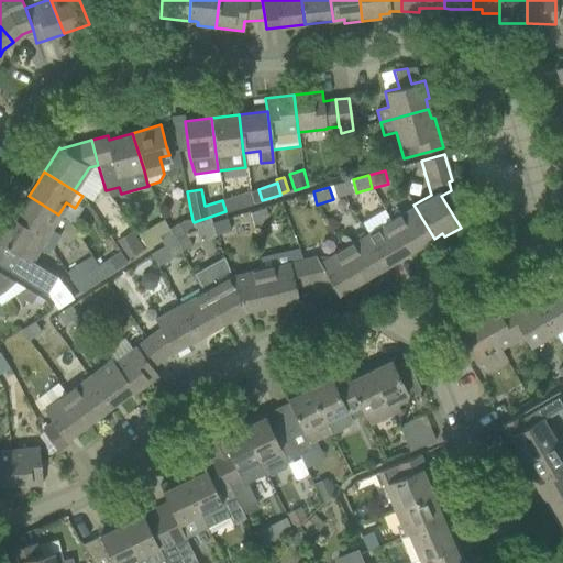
[(225,211),(252,203),(249,191),(222,200),(225,211)]
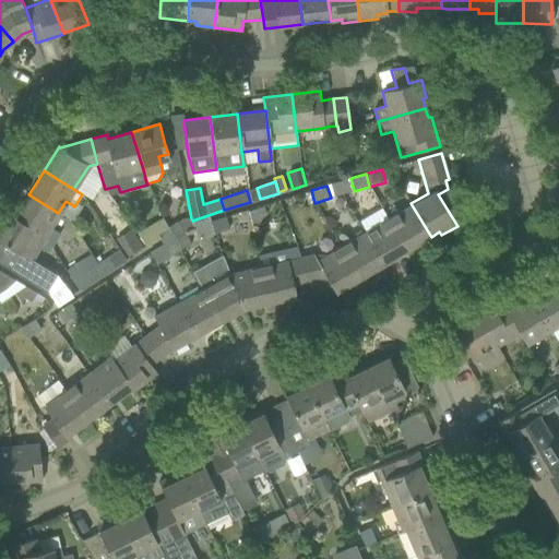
[(15,216),(14,217),(54,242),(60,234),(49,227),(58,213),(28,194),(15,216)]
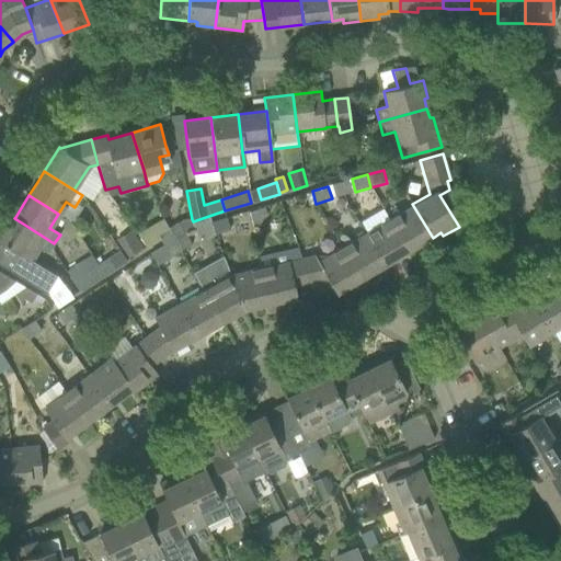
[(409,251),(433,238),(412,204),(389,217),(409,251)]
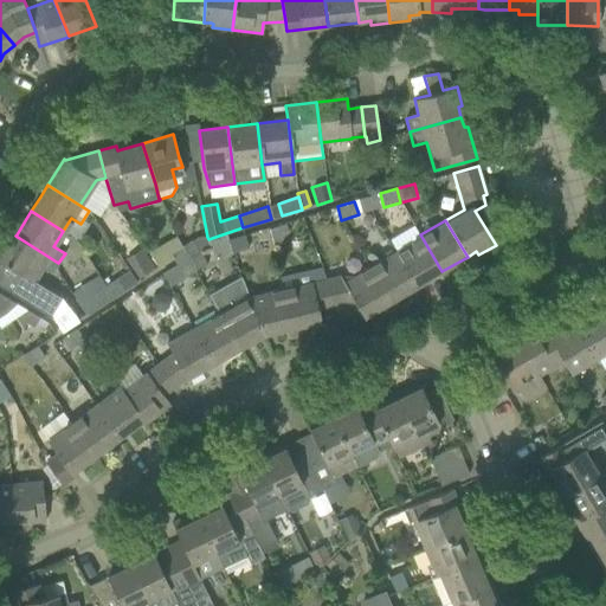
[(285,225),(270,230),(274,245),(278,245),(287,229),(285,225)]
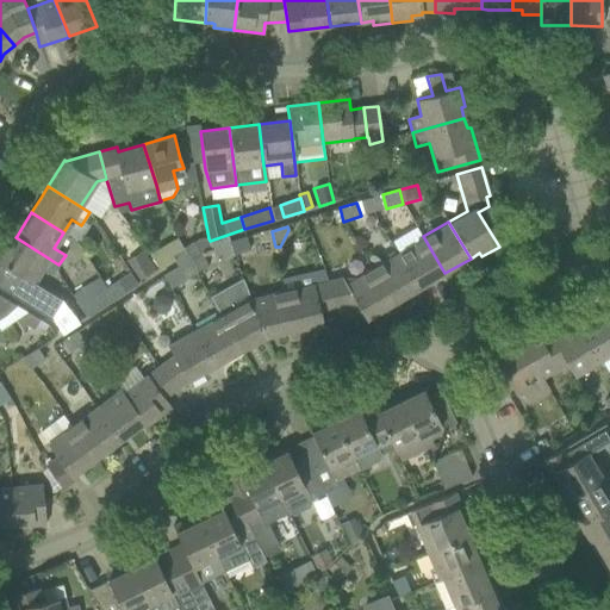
[(416,228),(391,242),(397,253),(418,288),(440,277),(444,273),(423,236),(422,237),(416,228)]
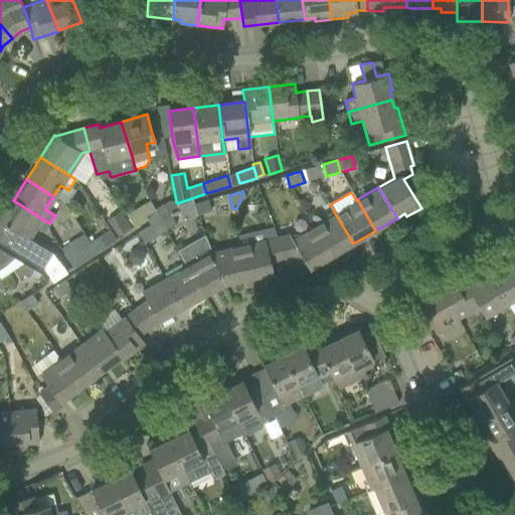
[(3,193),(0,198),(0,221),(5,225),(17,233),(18,232),(25,220),(44,232),(49,223),(13,200),(14,199),(3,193)]
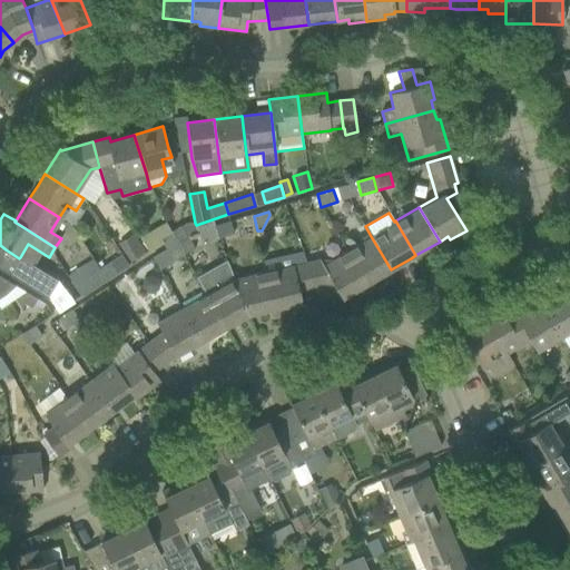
[(214,226),(218,238),(234,234),(231,222),(214,226)]
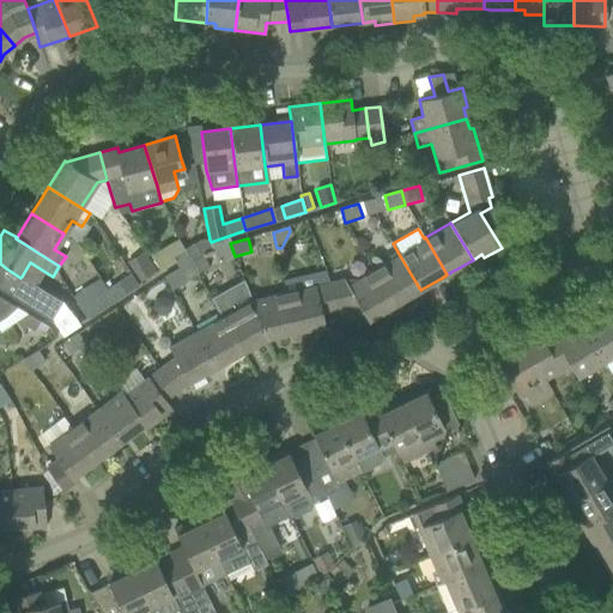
[(194,244),(184,250),(188,256),(192,262),(204,255),(213,249),(211,242),(210,240),(200,242),(194,244)]
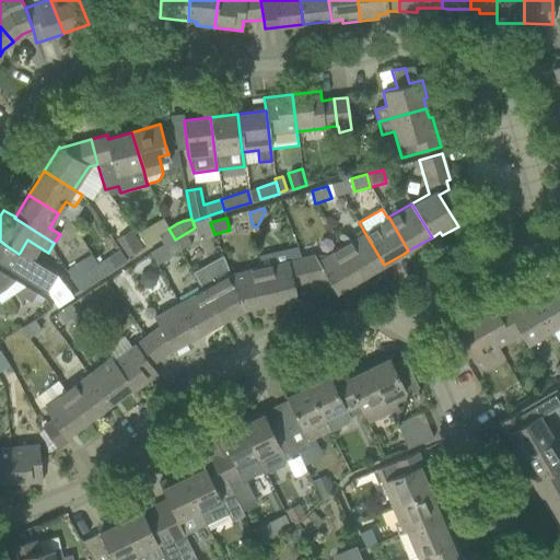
[(168,229),(158,235),(164,246),(175,240),(172,234),(168,229)]
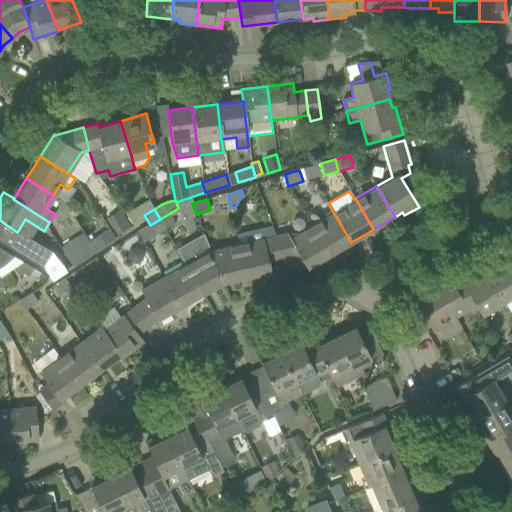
[(329,255),(349,244),(351,242),(333,212),(311,224),(329,255)]
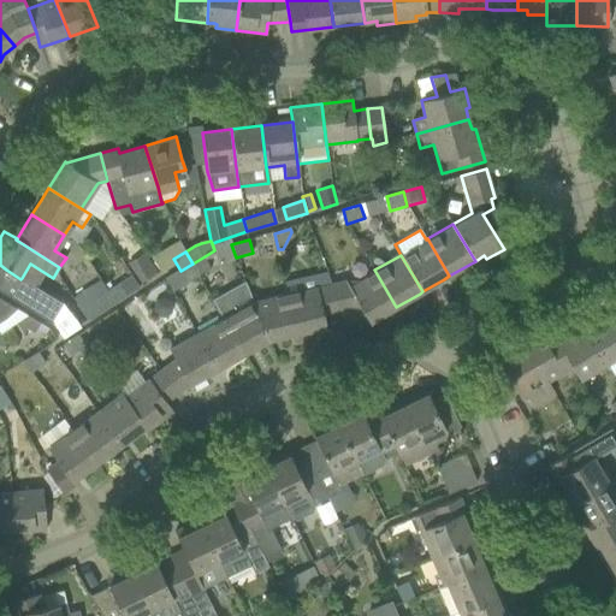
[(205,256),(193,264),(199,276),(211,268),(205,256)]
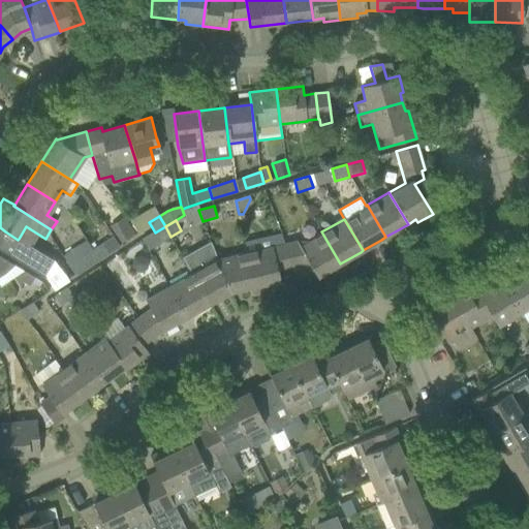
[(128,224),(113,235),(120,245),(134,236),(128,224)]
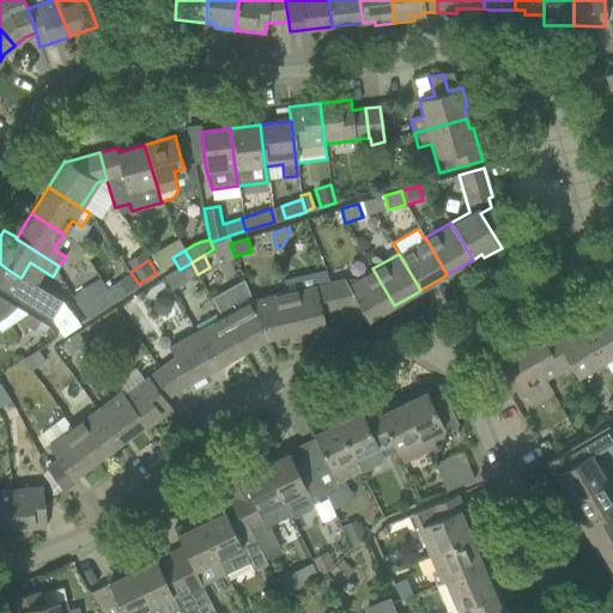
[(192,262),(180,269),(187,281),(198,274),(192,262)]
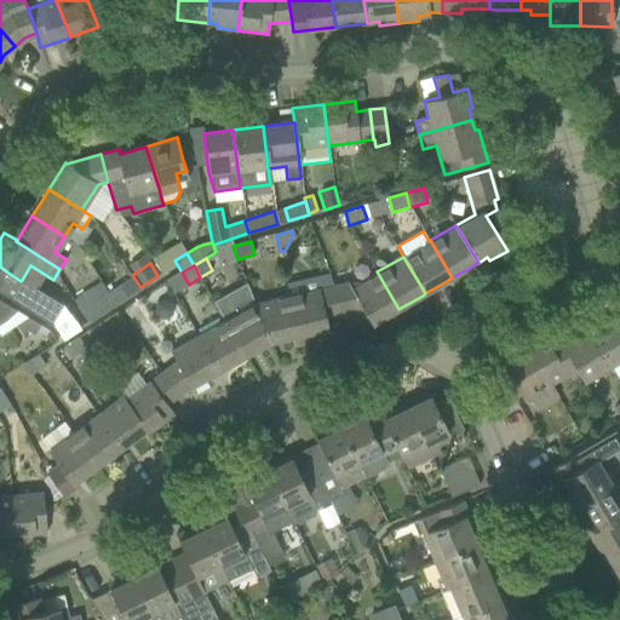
[(63,306),(63,305),(22,280),(21,281),(6,271),(0,281),(0,292),(52,325),(63,306)]
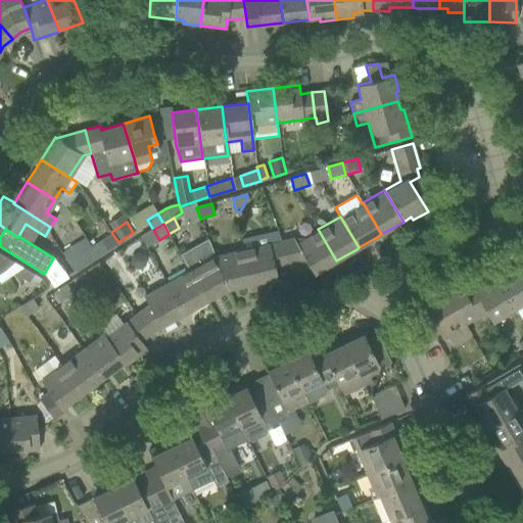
[(294,243),(306,260),(314,274),(336,260),(318,229),(294,243)]
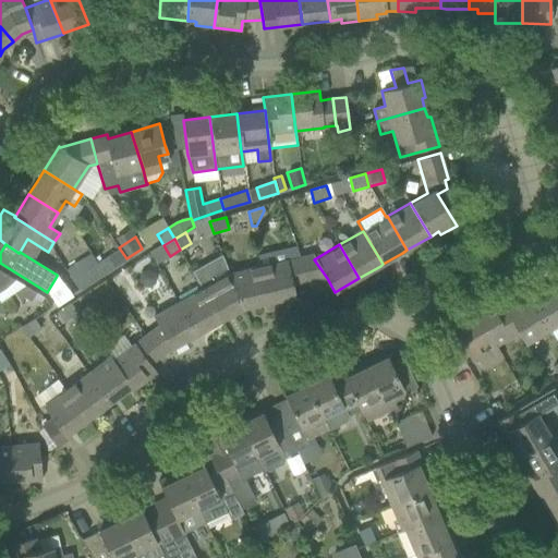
[(119,250),(98,264),(105,274),(126,261),(119,250)]
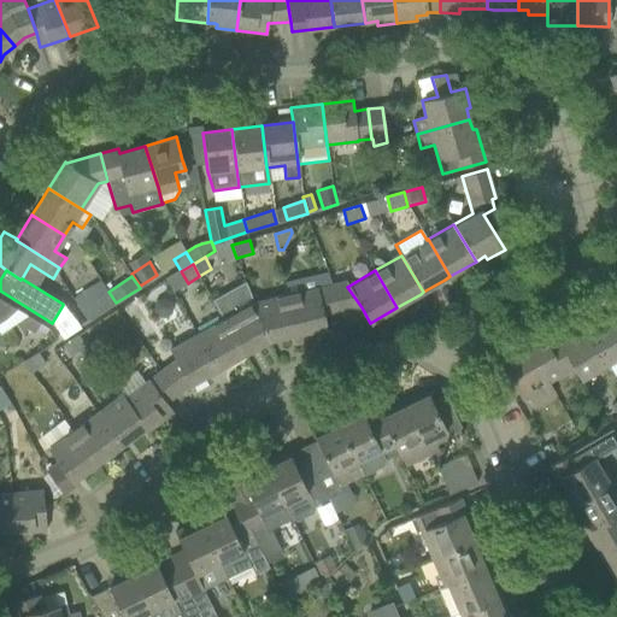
[(339,312),(362,307),(347,287),(344,280),(330,283),(331,285),(339,312)]
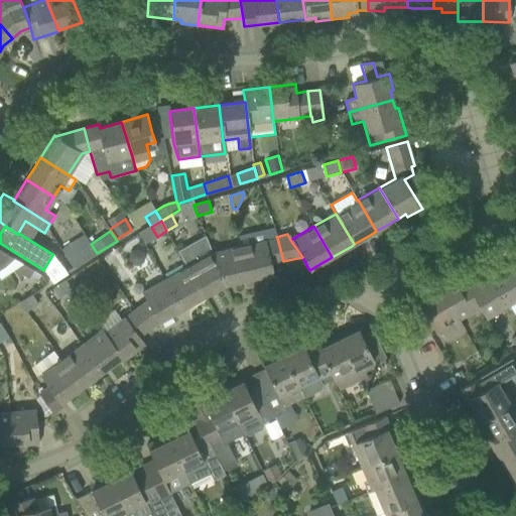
[(185,266),(204,297),(205,296),(224,285),(211,252),(204,237),(177,251),(185,266)]
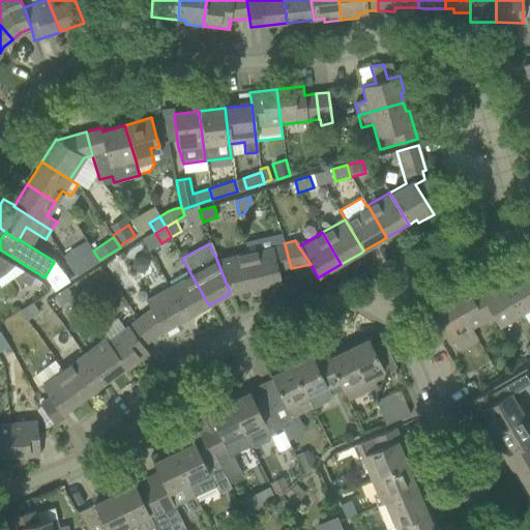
[(255,288),(264,285),(281,282),(278,271),(291,268),(285,244),(284,243),(246,252),(255,288)]
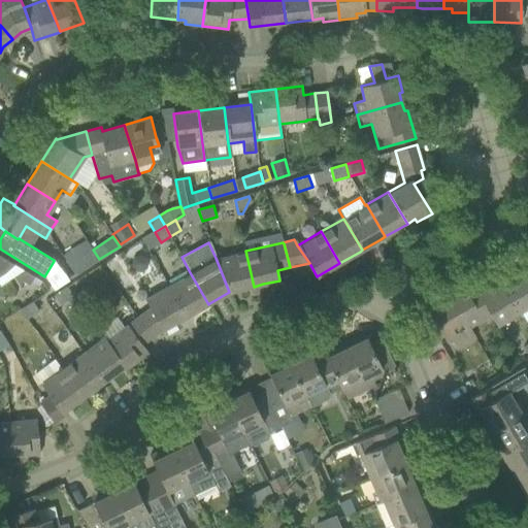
[(93,250),(78,258),(86,268),(99,259),(93,250)]
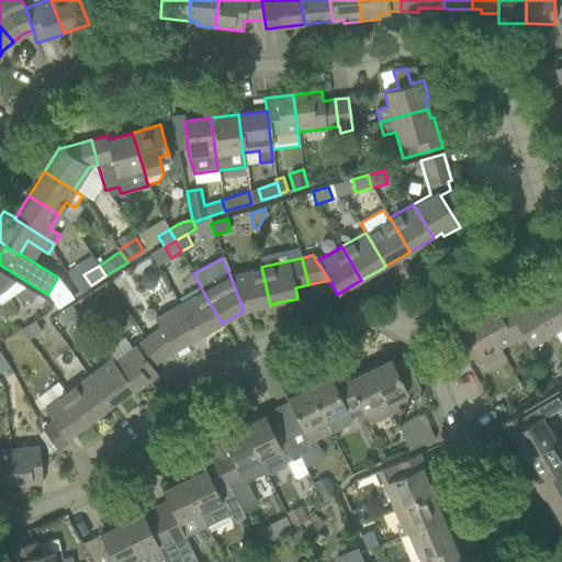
[(229,274),(244,311),(270,305),(261,267),(229,274)]
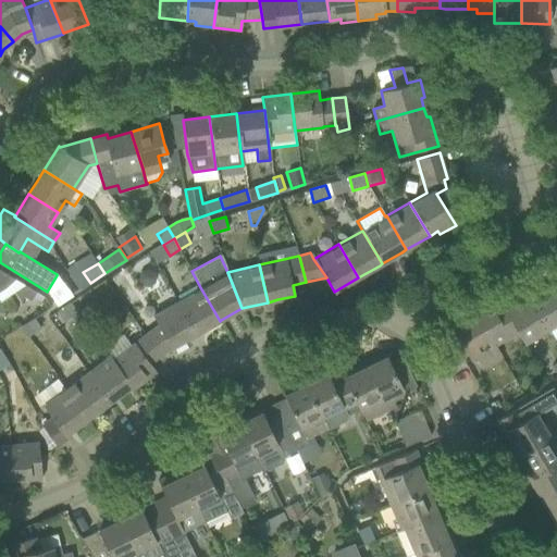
[(0,292),(5,288),(14,279),(0,269),(0,292)]
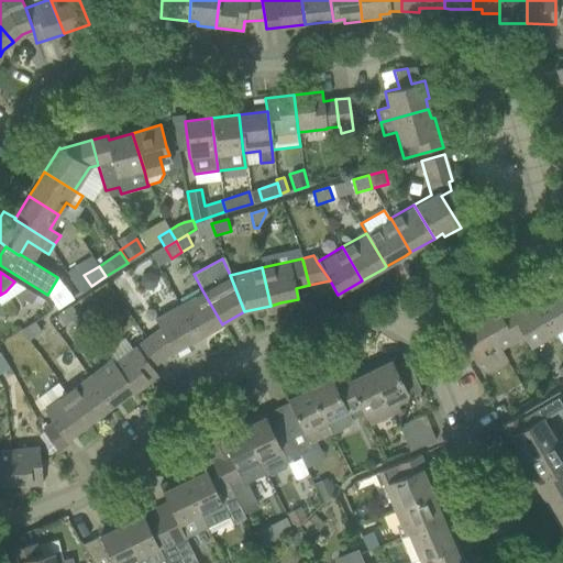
[(562,329),(562,293),(560,287),(537,300),(554,330),(562,327),(562,329)]
